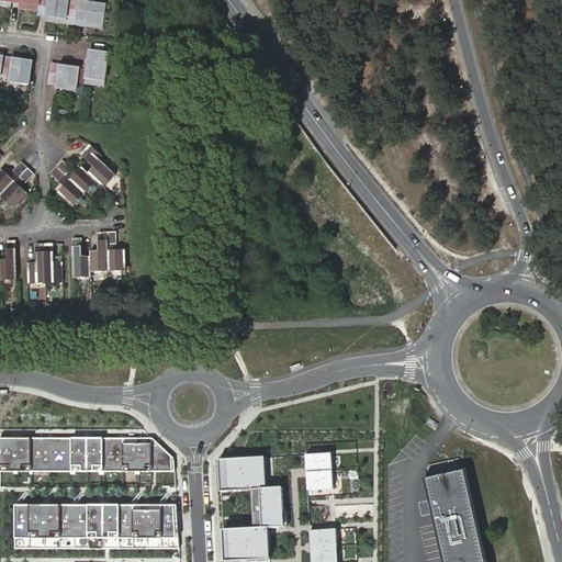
[(40,0),(11,0),(11,2),(21,3),(30,4),(30,9),(38,11),(40,0)]
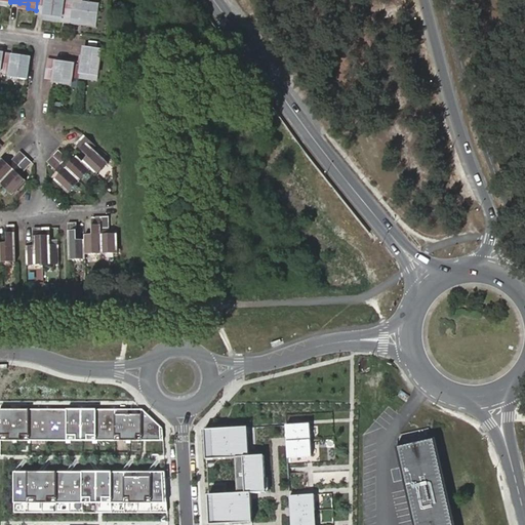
[(62,22),(64,0),(37,0),(36,10),(36,14),(44,15),(53,16),(52,21),(62,22)]
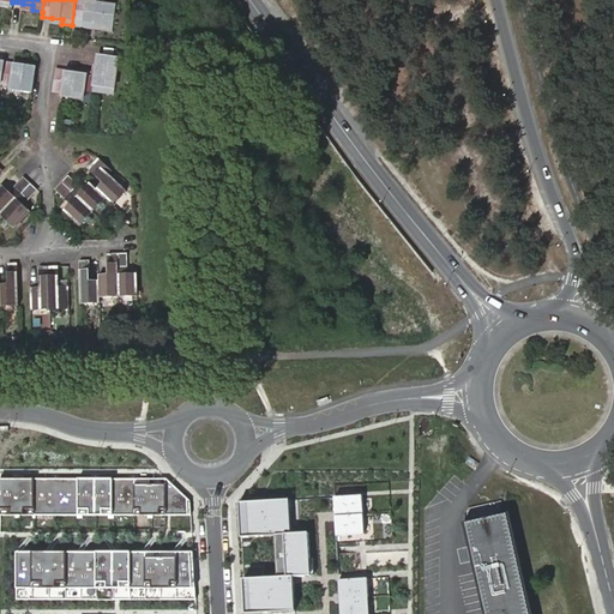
[(86,0),(74,0),(72,25),(92,29),(94,24),(103,25),(102,30),(113,32),(116,6),(96,4),(86,2),(86,0)]
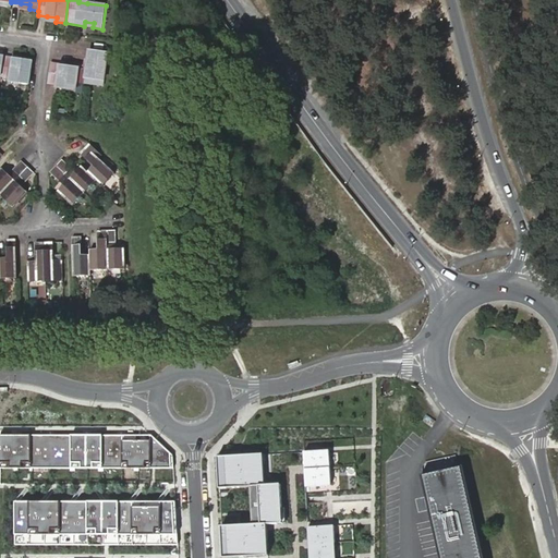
[(104,81),(108,53),(89,51),(87,69),(85,83),(94,84),(95,80),(104,81)]
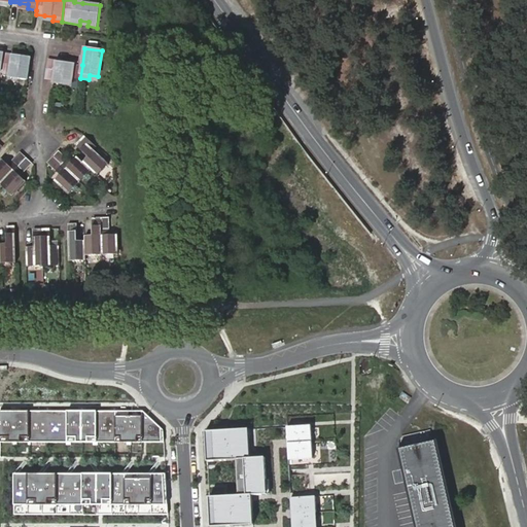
[(10,77),(27,79),(30,58),(21,57),(11,56),(4,55),(2,71),(10,72),(10,77)]
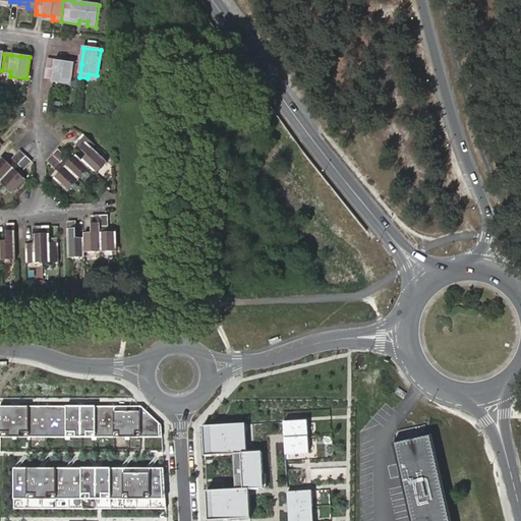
[(70,84),(73,63),(48,60),(46,77),(54,78),(54,82),(70,84)]
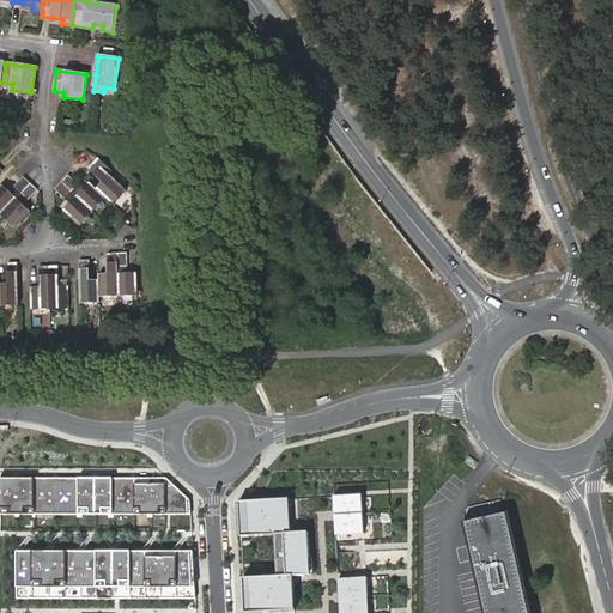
[(99,171),(103,168),(96,161),(92,164),(99,171)]
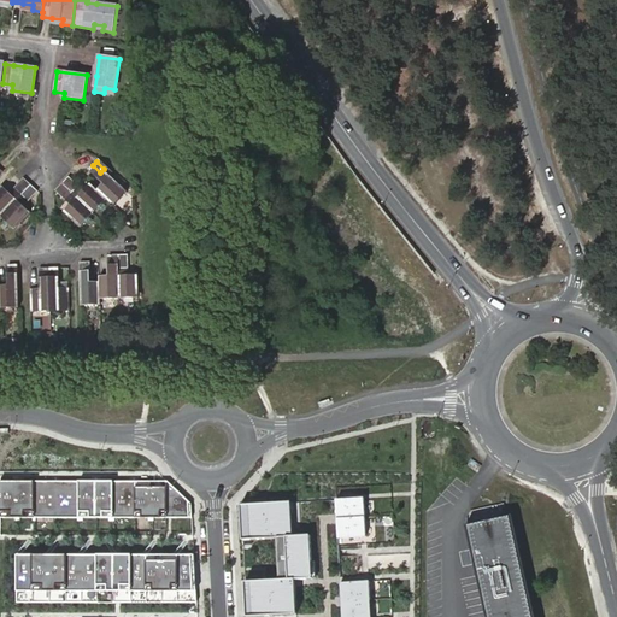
[(107,178),(111,175),(104,169),(100,172),(93,165),(87,172),(99,183),(100,188),(98,191),(109,200),(115,207),(125,195),(107,178)]
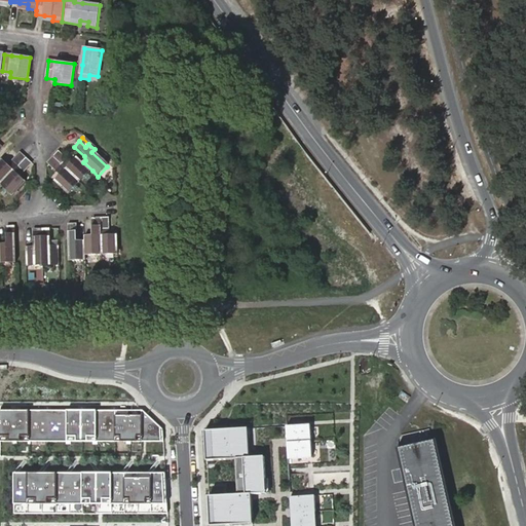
[(69,161),(59,151),(53,156),(81,183),(92,171),(83,162),(77,157),(73,161),(69,161)]
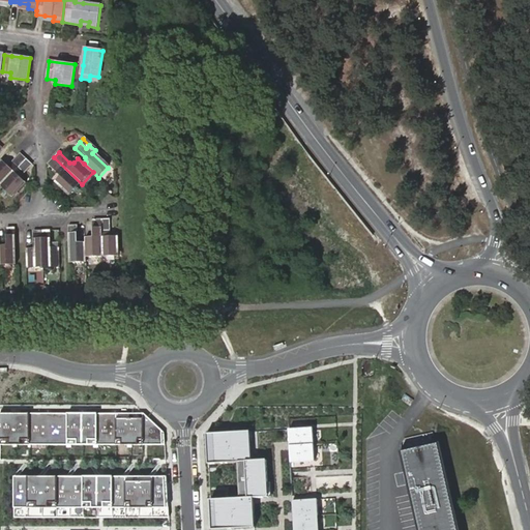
[(6,165),(2,160),(0,163),(0,186),(27,158),(21,153),(10,165),(6,165)]
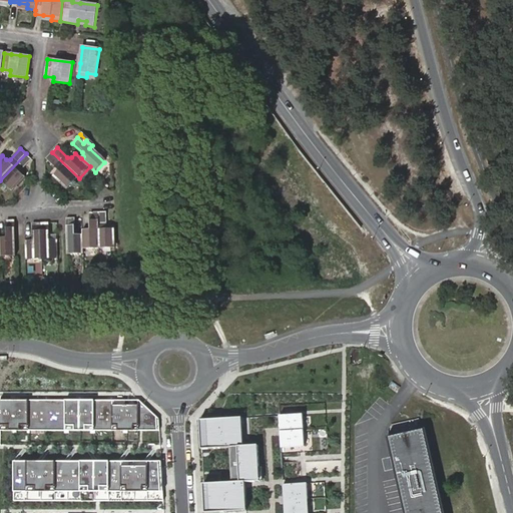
[(79,178),(52,152),(46,159),(57,168),(57,172),(54,176),(68,190),(79,178)]
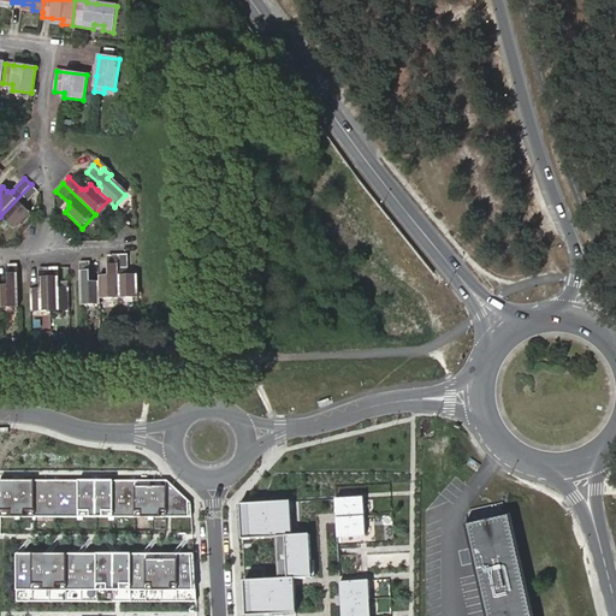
[(31,184),(0,217),(13,230),(30,213),(25,208),(25,203),(37,190),(31,184)]
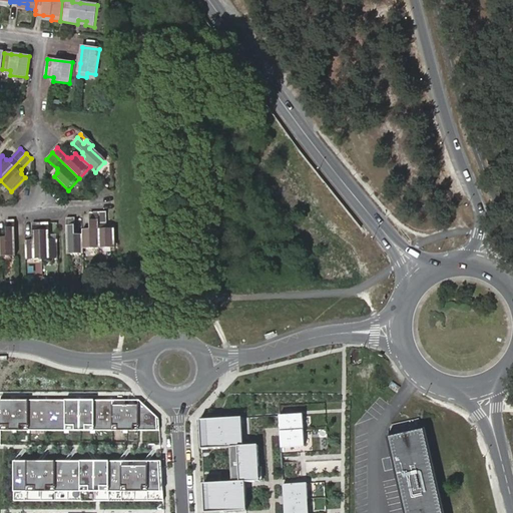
[(83,249),(100,248),(99,212),(91,212),(91,226),(89,229),(83,229),(82,234),(83,249)]
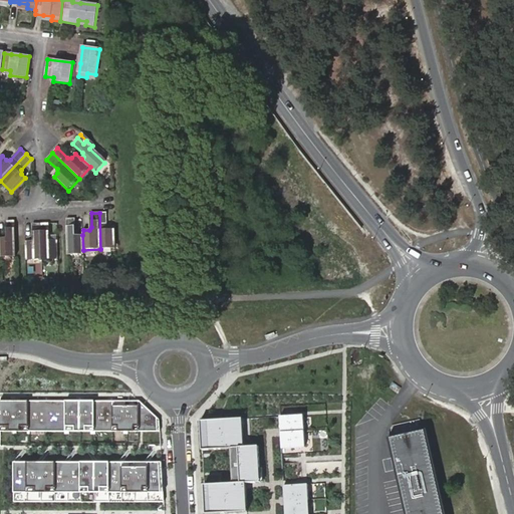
[(100,249),(115,249),(115,230),(109,230),(107,227),(106,213),(99,213),(100,249)]
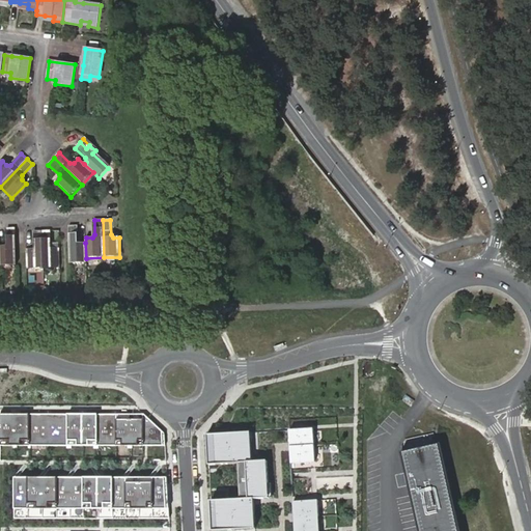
[(70,226),(71,263),(86,263),(86,258),(85,243),(81,244),(78,241),(77,226),(70,226)]
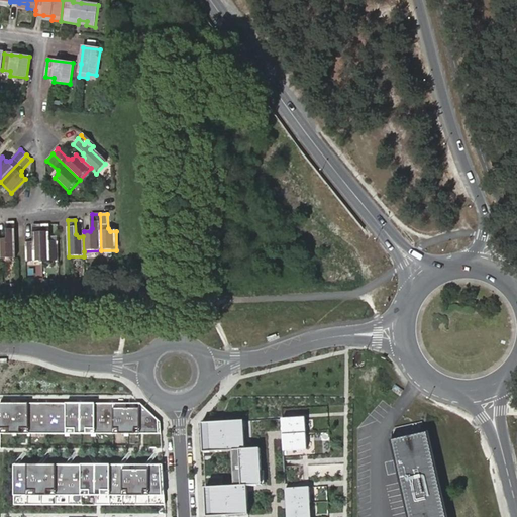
[(0,252),(0,254),(0,260),(16,259),(15,222),(7,222),(8,237),(5,239),(0,239),(0,252)]
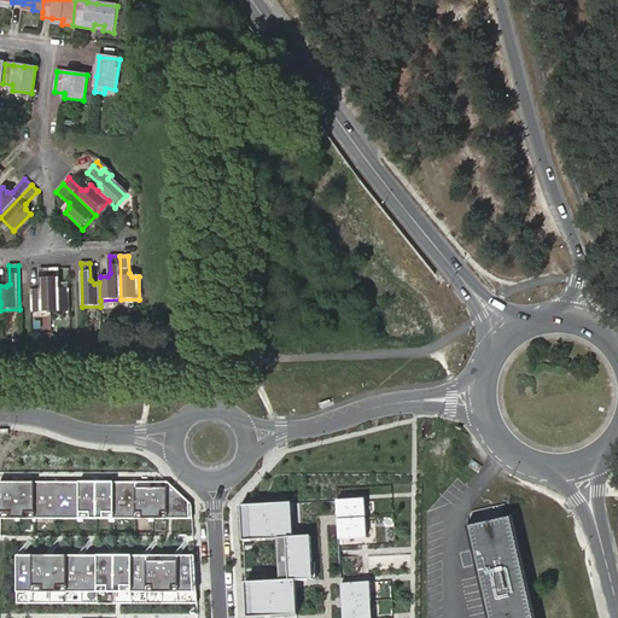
[(31,290),(31,315),(52,314),(51,269),(40,269),(41,286),(38,290),(31,290)]
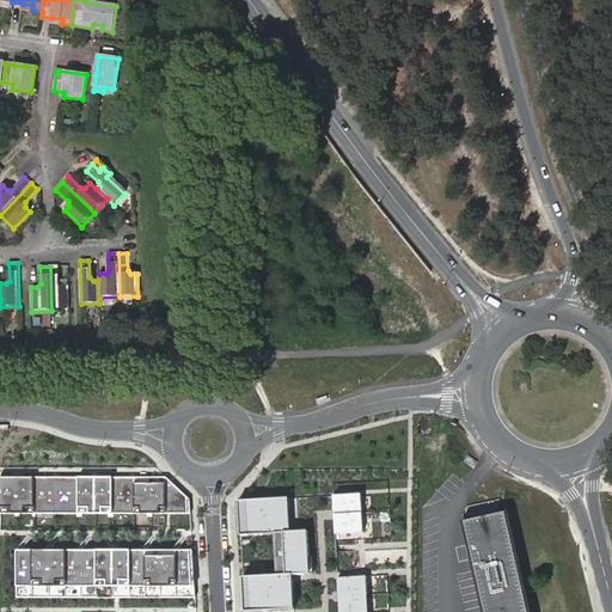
[(50,267),(51,311),(69,310),(68,286),(62,286),(59,283),(57,267),(50,267)]
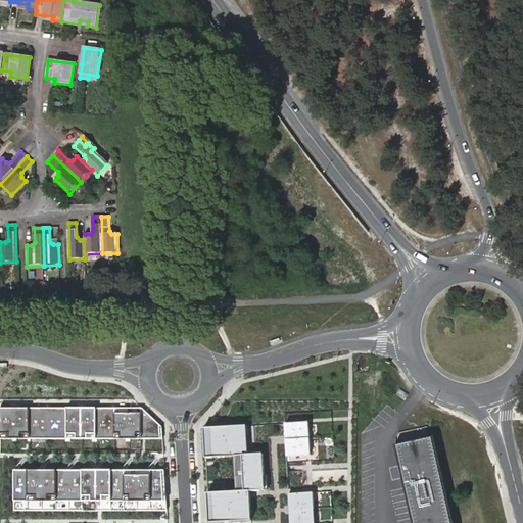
[(142,408),(0,408),(0,437),(163,438),(163,429),(142,408)]
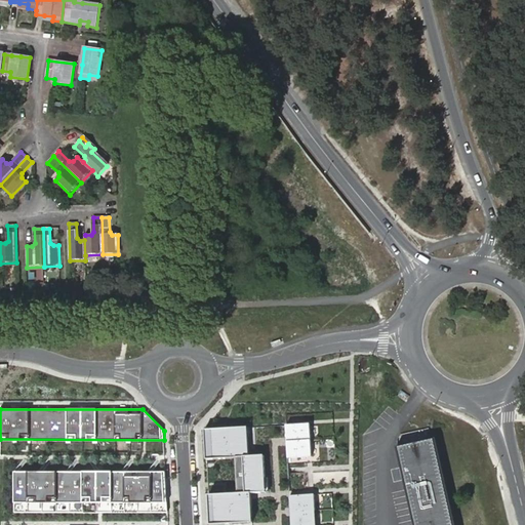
[(311,422),(285,423),(288,458),(313,456),(311,422)]
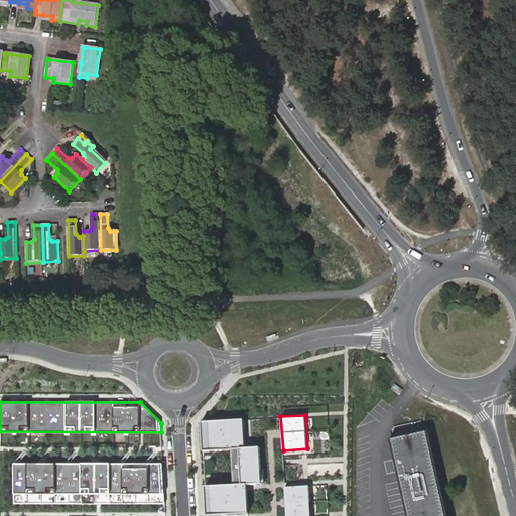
[(219,422),(202,423),(204,450),(233,448),(235,483),(204,485),(205,515),(245,515),(249,515),(247,484),(263,483),(261,447),(245,448),(243,420),(219,422)]
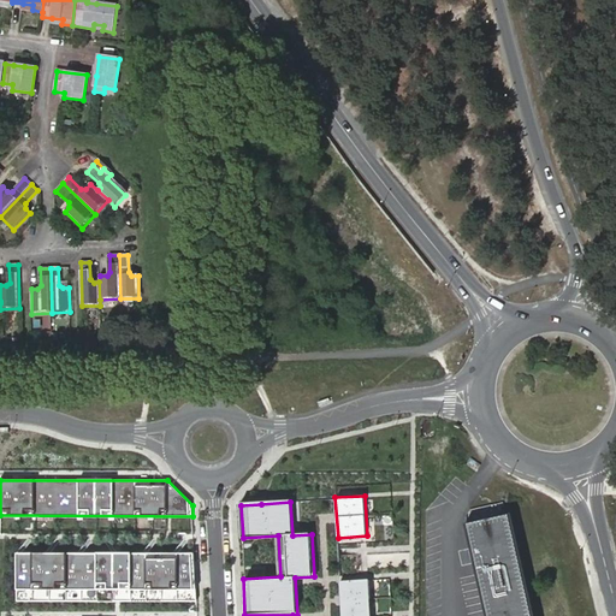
[(532,615),(509,514),(467,523),(489,615),(532,615)]
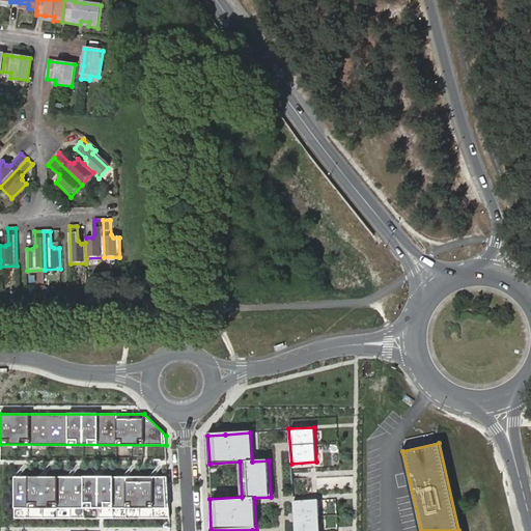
[(169,476),(15,477),(15,518),(102,518),(169,518),(169,476)]
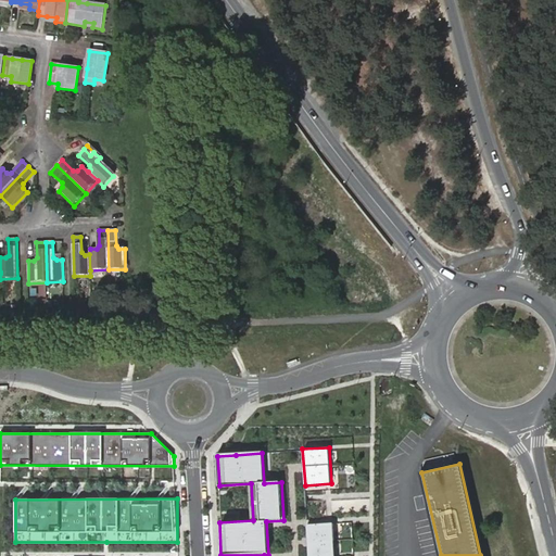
[(336,555),(335,522),(306,525),(307,555),(336,555)]
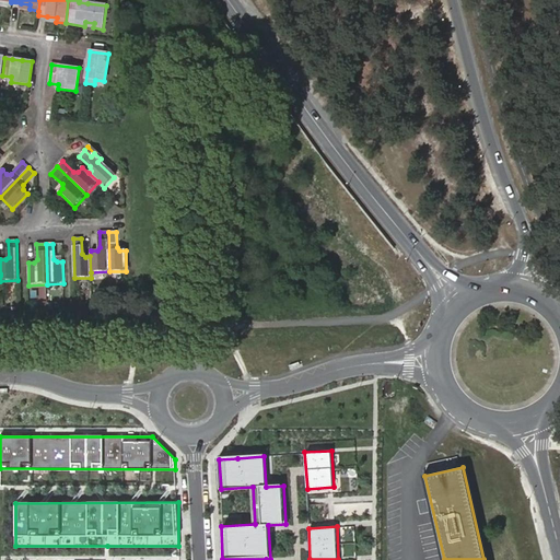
All buildings are outlined.
